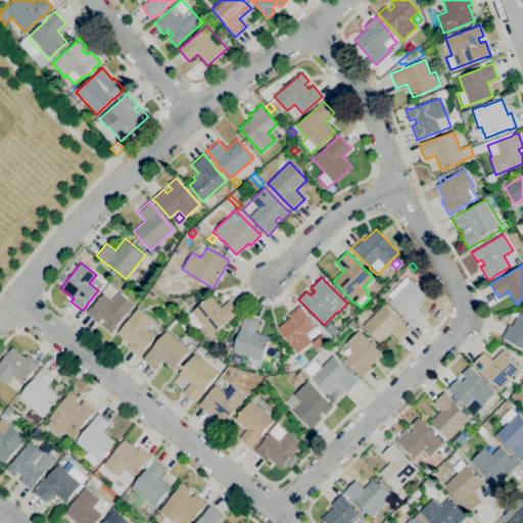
[(413,327),(401,316),(402,316),(388,301),(397,292),(396,291),(395,292),(391,288),(402,277),(408,282),(411,279),(426,295),(419,302),(421,304),(417,307),(425,316),(413,327)]
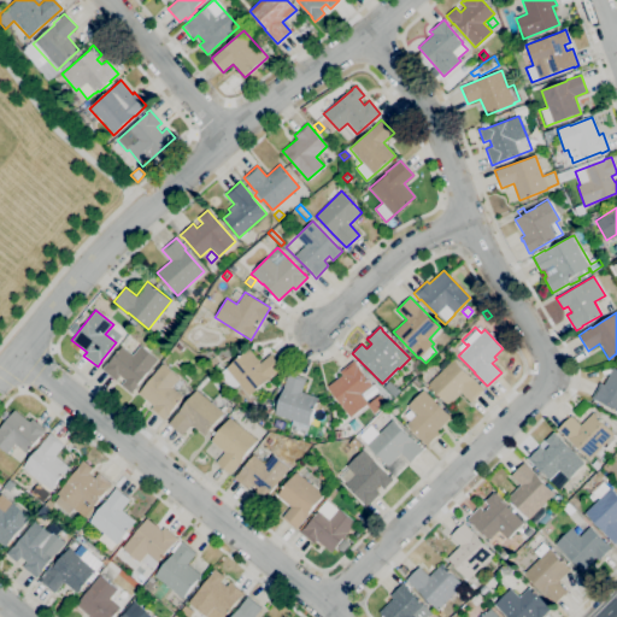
[(131,393),(121,386),(125,381),(119,376),(116,381),(101,370),(106,365),(122,346),(123,348),(128,342),(136,350),(140,346),(157,360),(134,388),(135,388),(131,393)]
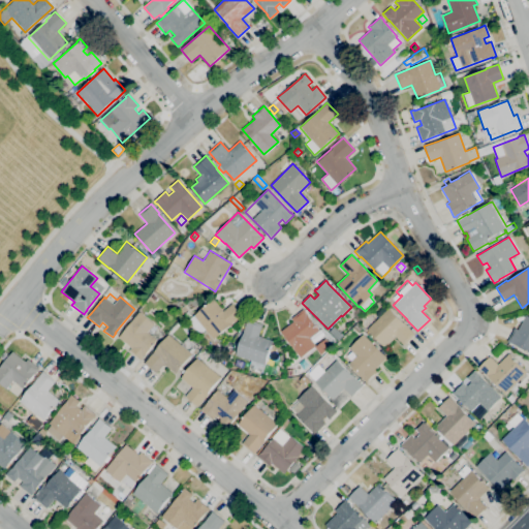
[(213,339),(205,330),(198,336),(186,321),(193,315),(213,300),(223,311),(231,304),(242,316),(229,327),(228,327),(213,339)]
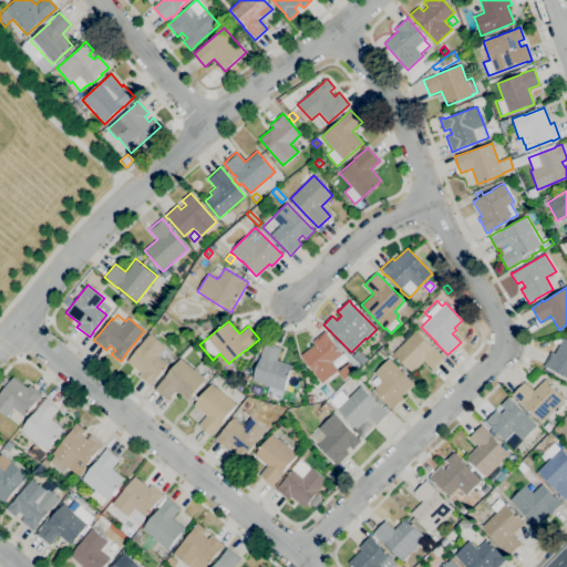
[(382,344),(381,343),(380,342),(380,341),(380,340),(379,339),(379,338),(379,337),(379,336),(380,334),(380,333),(381,332),(381,331),(382,330),(390,339),(382,344)]
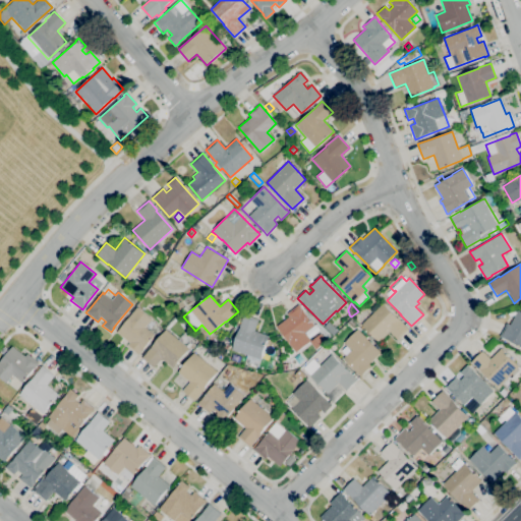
[(379,343),(360,325),(383,303),(408,329),(398,340),(390,332),(379,343)]
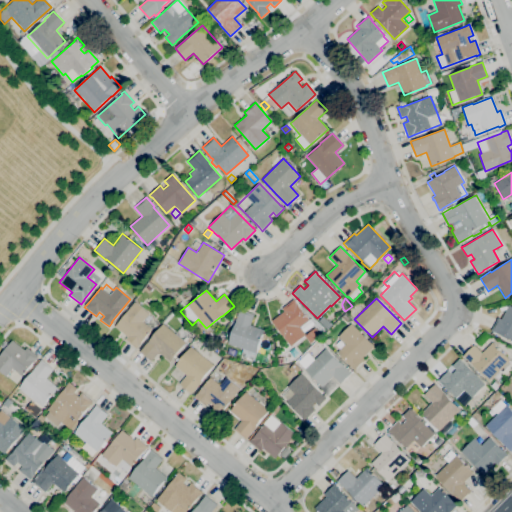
[(290,346),(271,321),(284,311),(281,308),(293,299),(296,302),(296,303),(308,320),(299,327),(305,335),(314,328),(320,335),(310,343),(304,336),(290,346)]
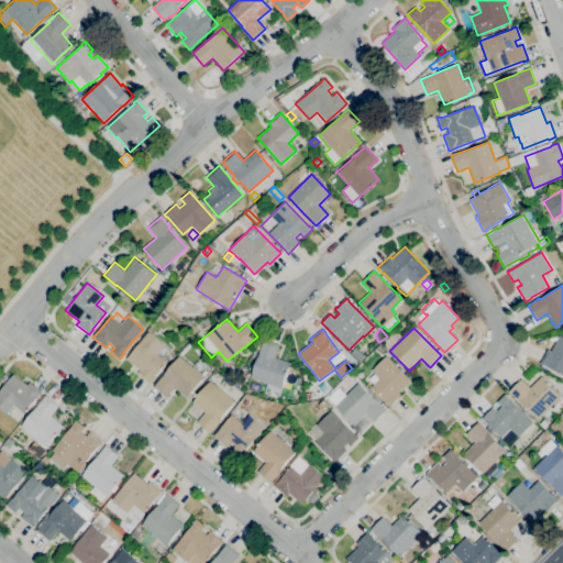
[(150,384),(136,374),(140,371),(125,359),(147,332),(164,345),(163,346),(165,350),(162,354),(158,351),(156,354),(166,362),(154,377),(152,381),(150,384)]
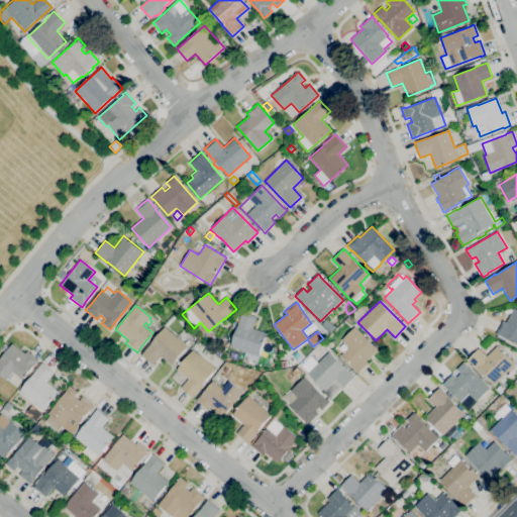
[(516,344),(502,336),(502,337),(499,335),(499,336),(495,334),(503,320),(506,322),(513,308),(516,310),(516,344)]
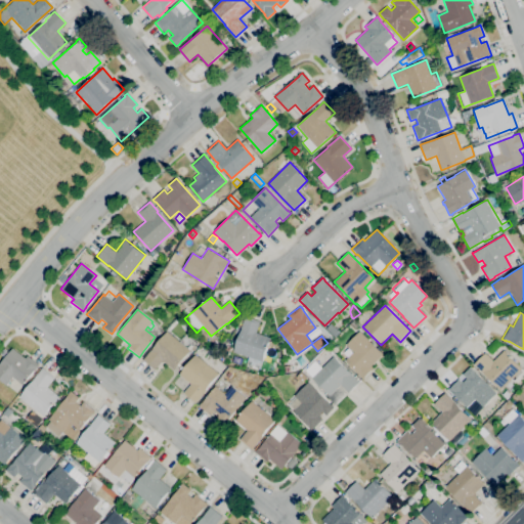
[(363,323),(358,319),(363,314),(367,319),(363,323)]
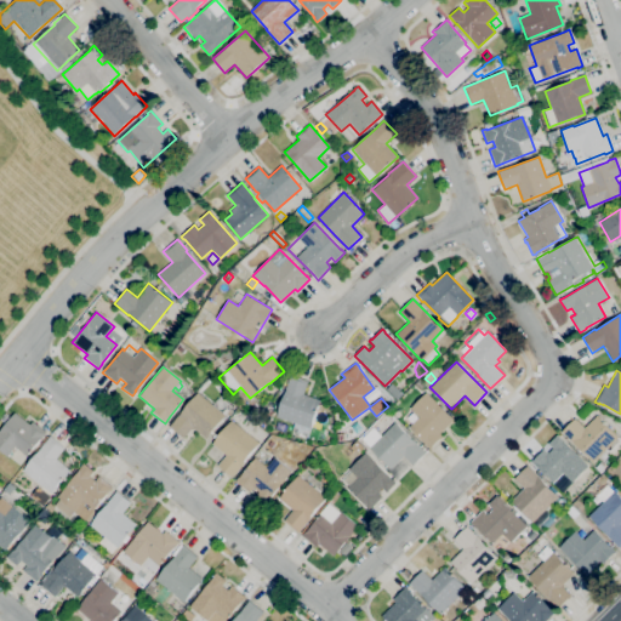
[(306,436),(291,431),(294,423),(275,417),(285,389),(290,375),(307,381),(303,394),(320,400),(309,429),(309,428),(306,436)]
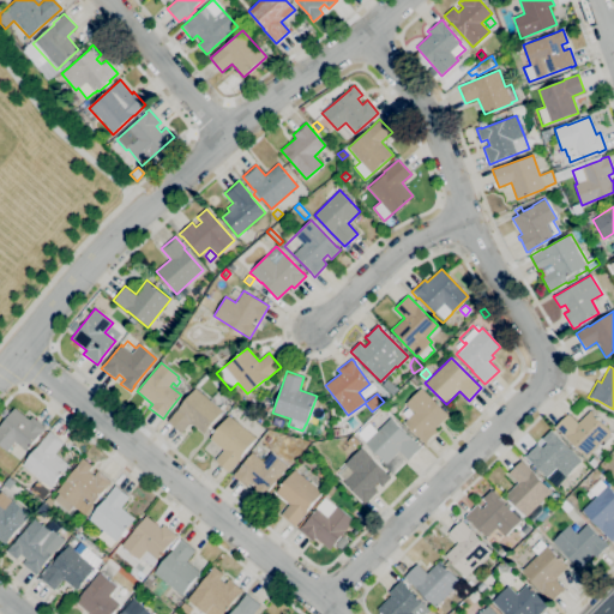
[(415,387),(410,381),(414,378),(420,384),(415,387)]
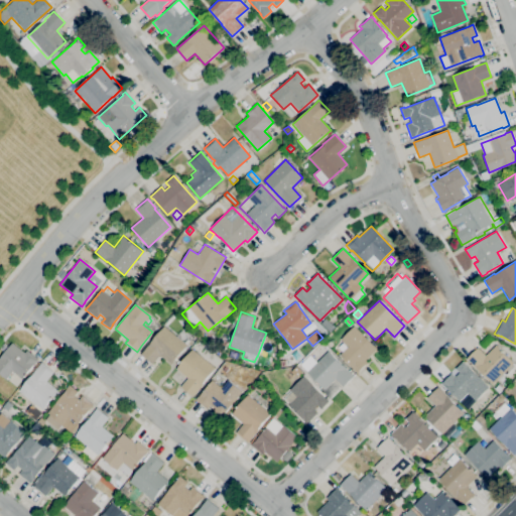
[(328,330),(327,328),(326,329),(321,324),(326,319),(328,321),(330,319),(334,323),(332,326),(333,327),(330,330),(329,329),(328,330)]
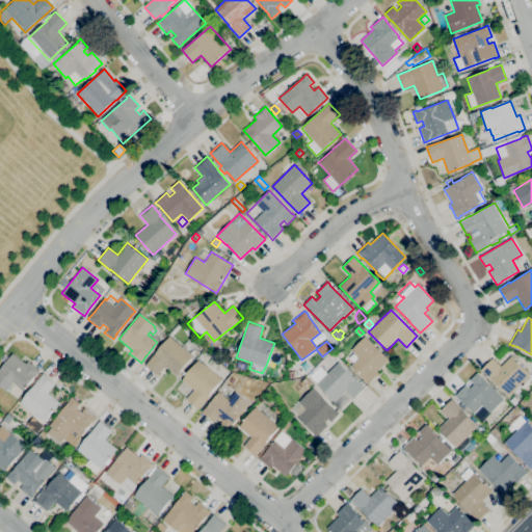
[(368,384),(363,379),(350,366),(358,357),(351,350),(365,336),(373,344),(373,345),(388,360),(376,372),(378,374),(369,382),(370,383),(368,384)]
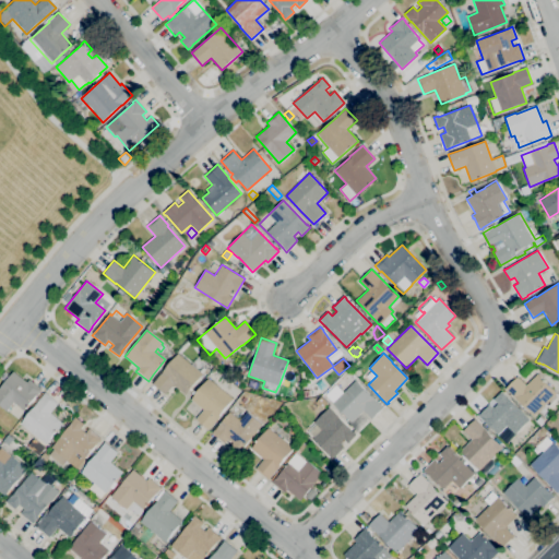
[(186,395),(173,385),(165,395),(152,384),(161,373),(162,375),(177,354),(191,365),(195,358),(206,367),(202,373),(202,375),(186,395)]
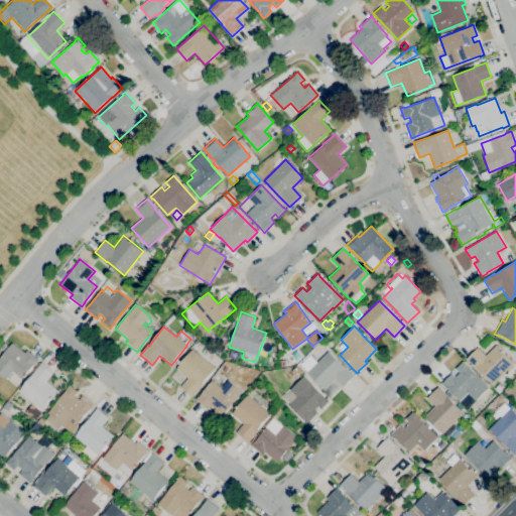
[(225,342),(221,340),(225,334),(229,337),(225,342)]
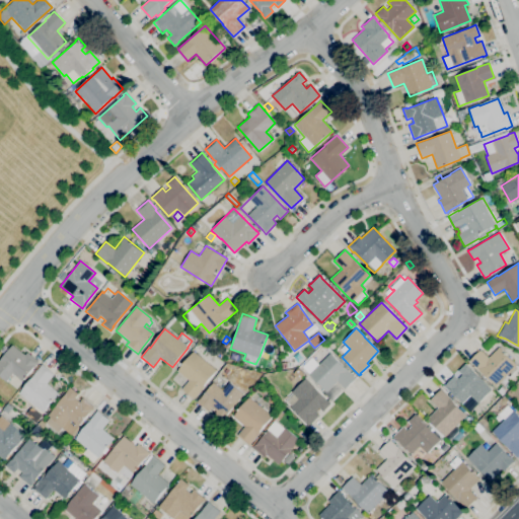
[(6,382),(0,377),(0,359),(12,345),(24,355),(27,353),(39,362),(35,365),(33,368),(33,367),(21,381),(12,374),(6,382)]
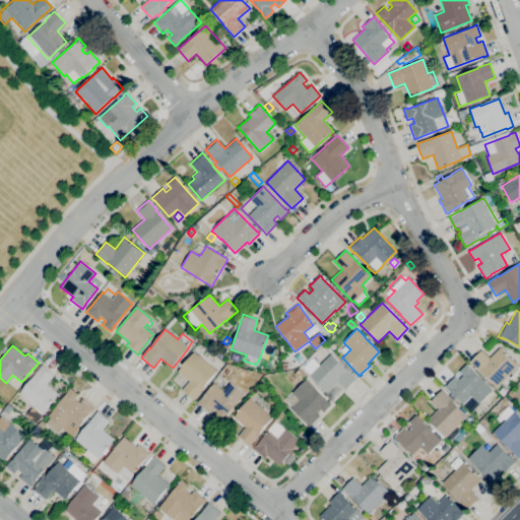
[(496,387),(481,373),(479,374),(472,367),(474,366),(469,362),(480,350),(489,359),(500,347),(517,366),(517,367),(519,369),(519,371),(511,380),(507,376),(496,387)]
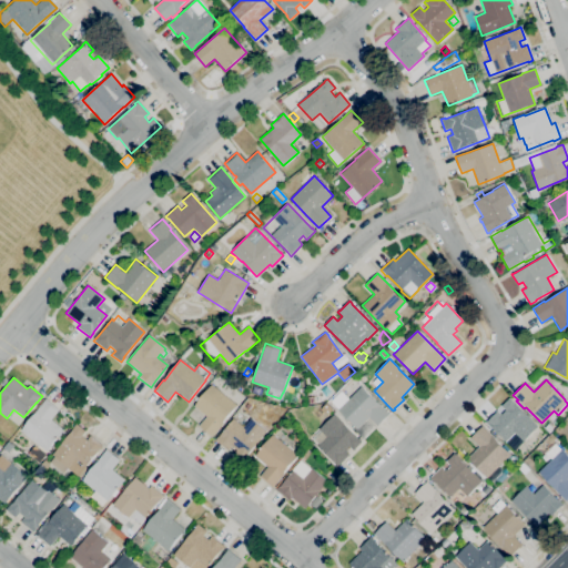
[(212,437),(199,426),(206,416),(193,406),(196,402),(194,399),(196,396),(200,398),(211,385),(236,405),(222,423),(223,424),(212,437)]
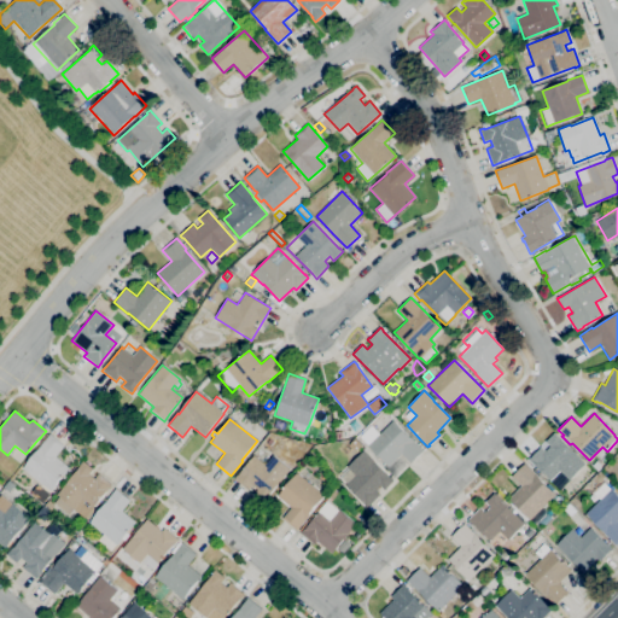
[(354,432),(348,425),(355,420),(361,426),(354,432)]
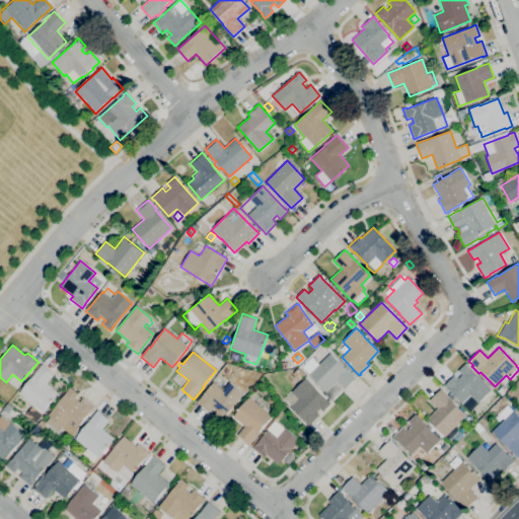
[(325,392),(308,374),(309,374),(302,367),(311,358),(318,364),(330,353),(356,378),(345,389),(337,381),(325,392)]
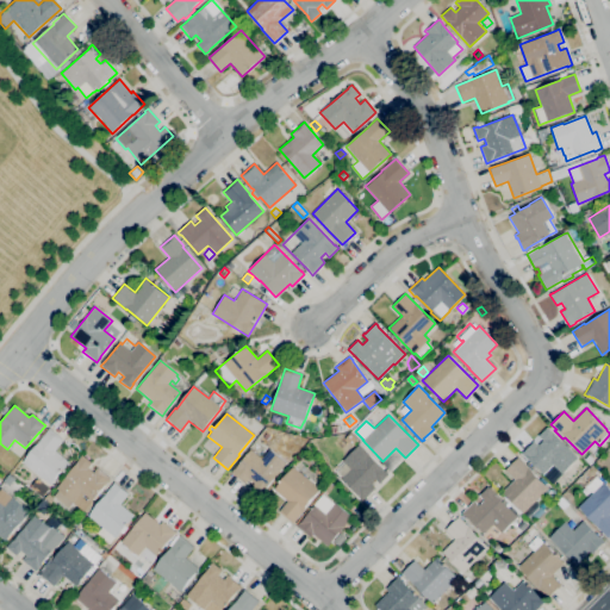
[(552,485),(524,456),(524,458),(521,454),(523,452),(531,443),(533,441),(537,446),(542,441),(539,436),(547,427),(577,458),(561,473),(562,474),(552,485)]
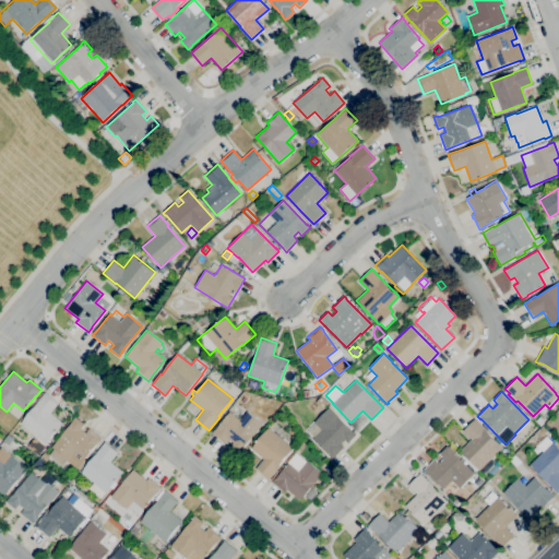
[(45,444),(20,424),(37,403),(36,403),(45,392),(58,403),(50,413),(62,424),(45,444)]
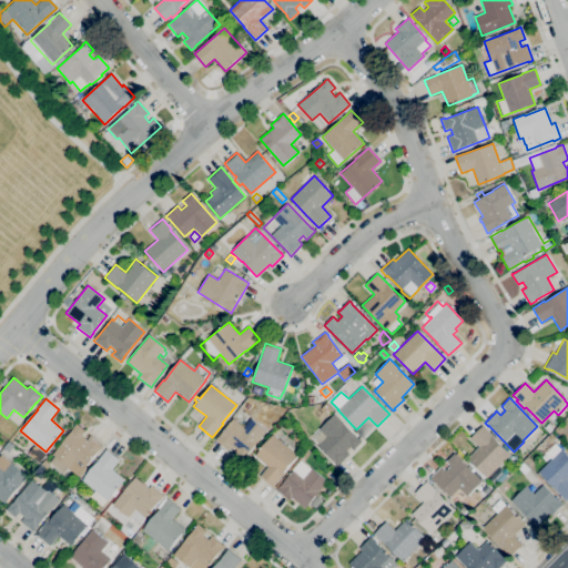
[(336,467),(334,464),(317,446),(318,445),(312,438),(320,430),(318,429),(334,414),(358,438),(362,442),(353,450),(350,446),(344,450),(348,455),(336,467)]
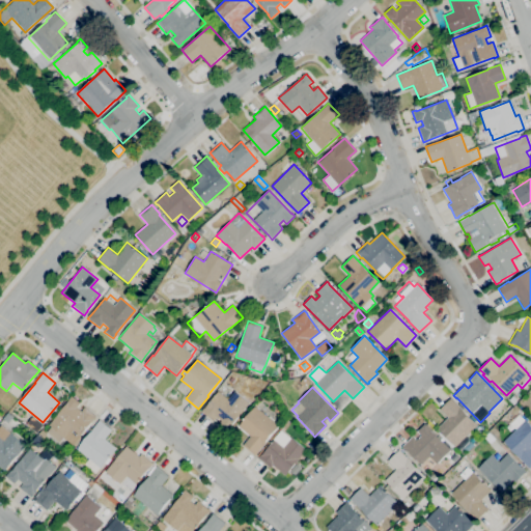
[(225,431),(217,425),(221,421),(217,417),(213,421),(200,412),(203,408),(204,409),(218,391),(227,399),(234,391),(249,403),(225,431)]
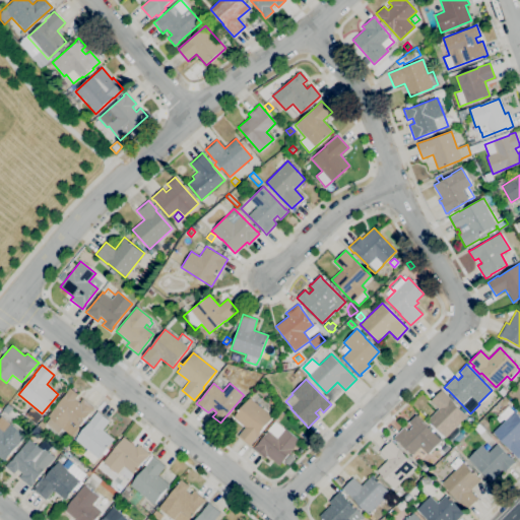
[(73,438),(71,436),(71,437),(61,429),(57,434),(45,423),(49,417),(47,416),(67,391),(69,388),(77,395),(74,399),(79,403),(82,399),(94,408),(91,411),(88,413),(77,428),(79,430),(73,438)]
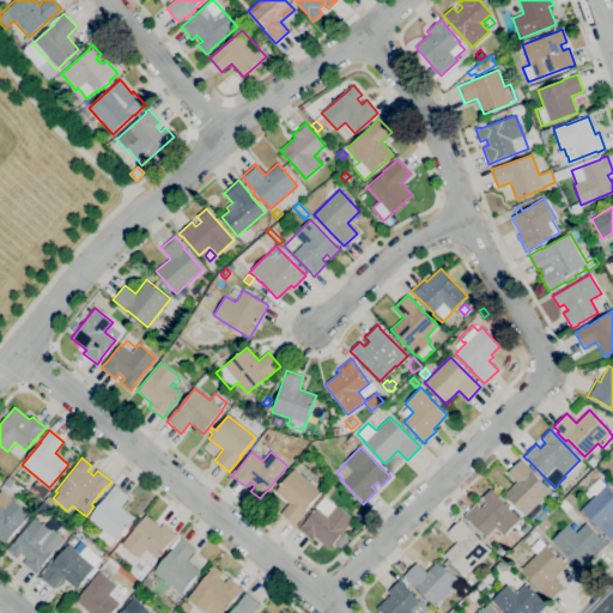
[(526,516),(516,507),(514,510),(505,502),(508,498),(504,495),(516,483),(507,473),(520,460),(551,491),(526,516)]
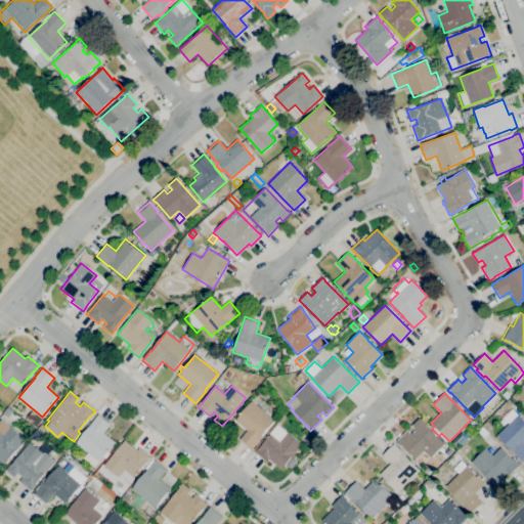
[(252,449),(239,440),(247,431),(234,421),(251,401),(274,420),(261,436),(262,437),(252,449)]
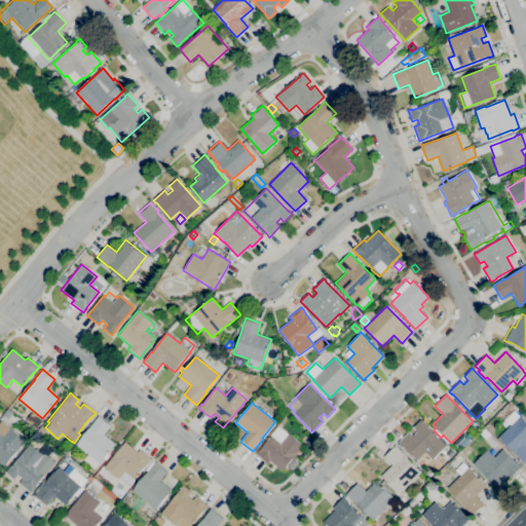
[(515,420),(511,415),(515,410),(520,415),(515,420)]
